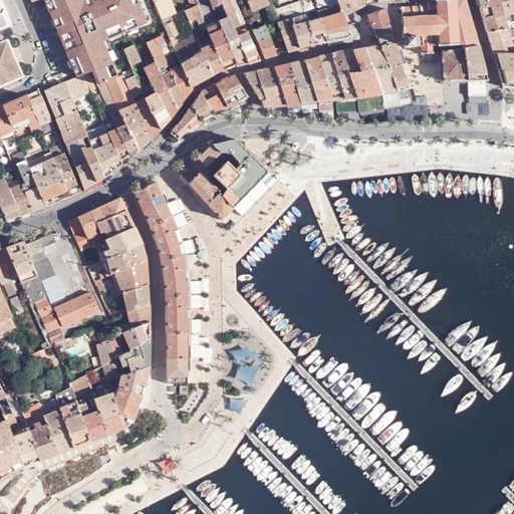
[(42,0),(66,55),(108,38),(111,45),(156,28),(144,0),(42,0)]
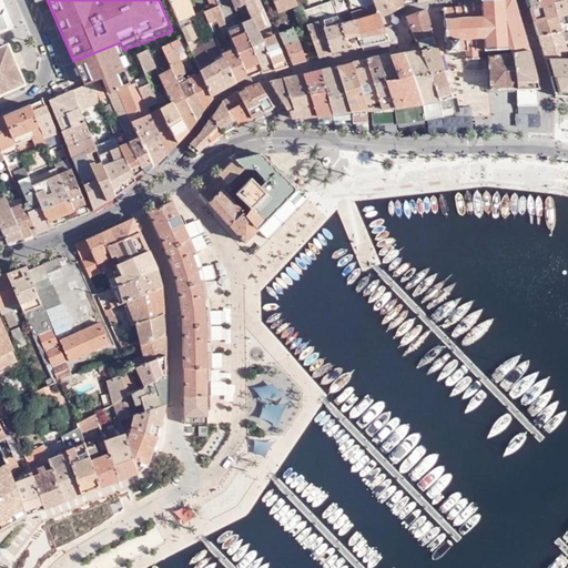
[(186,0),(168,0),(184,38),(186,43),(189,47),(201,74),(212,95),(236,82),(223,56),(215,39),(209,42),(208,40),(204,41),(204,43),(199,47),(199,42),(190,24),(188,24),(185,19),(193,14),(186,0)]
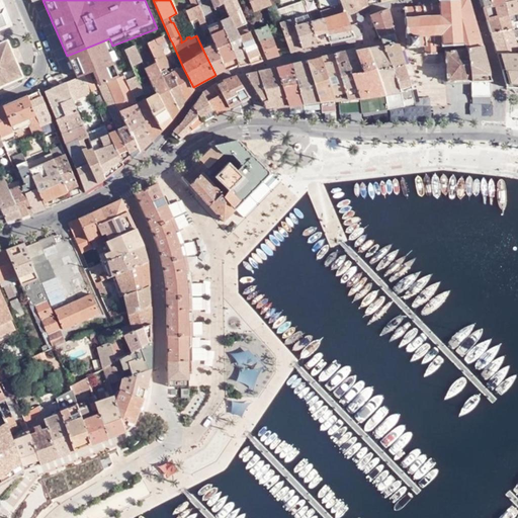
[(195,0),(197,3),(205,21),(214,17),(206,0),(195,0)]
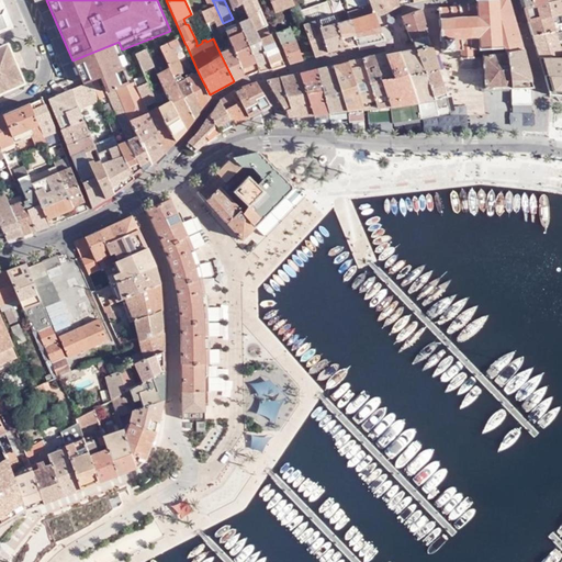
[(253,21),(257,32),(268,26),(256,0),(246,0),(243,1),(251,21),(253,21)]
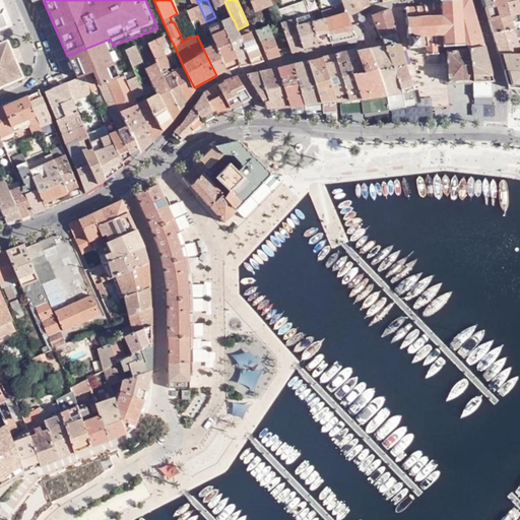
[(250,0),(254,10),(271,4),(269,0),(250,0)]
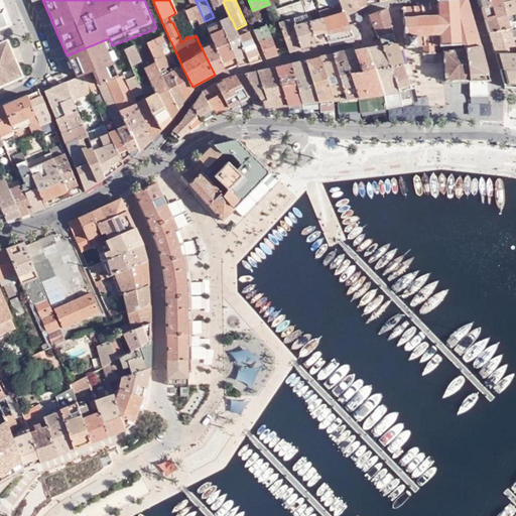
[(340,0),(342,5),(346,15),(350,14),(367,4),(365,0),(340,0)]
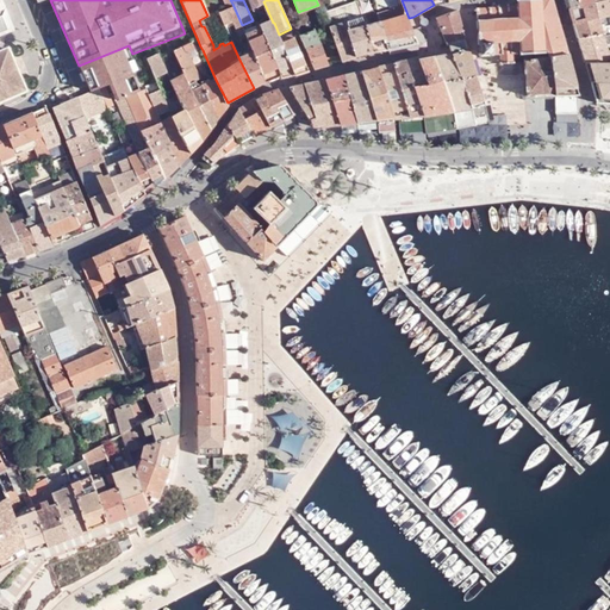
[(510,7),(510,4),(508,4),(508,7),(500,7),(500,4),(498,4),(498,6),(498,7),(492,8),(491,6),(489,7),(489,8),(479,10),(479,7),(477,7),(477,8),(475,10),(475,11),(478,11),(478,22),(477,22),(479,44),(480,53),(479,54),(479,55),(480,57),(481,57),(484,57),(484,55),(491,55),(491,56),(493,56),(493,54),(499,55),(499,63),(515,62),(515,53),(521,53),(521,54),(526,54),(545,53),(543,50),(548,50),(565,44),(551,0),(517,0),(517,1),(518,1),(520,1),(520,4),(518,4),(518,7),(510,7)]
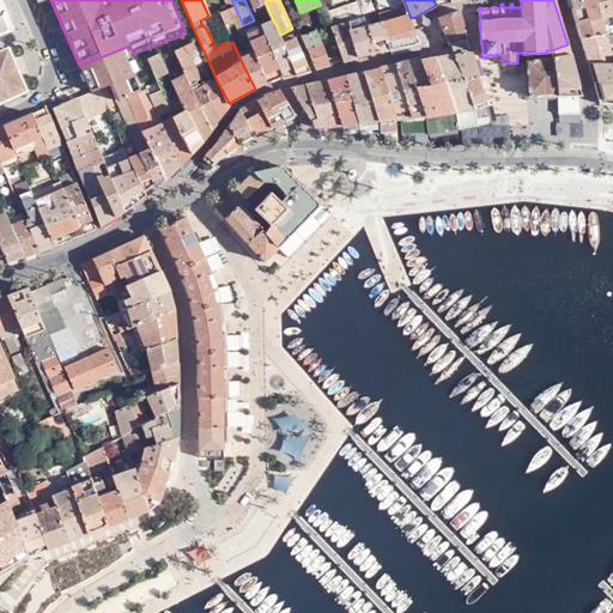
[(611,14),(612,13),(612,0),(601,0),(598,1),(572,7),(577,23),(611,14)]
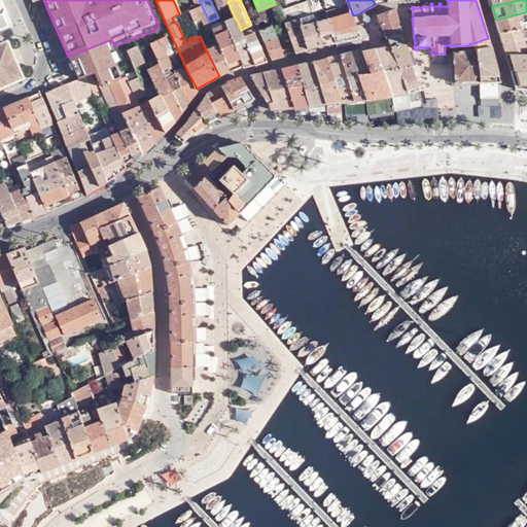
[(324,44),(316,22),(314,15),(310,2),(279,12),(285,25),(299,21),(309,49),(324,44)]
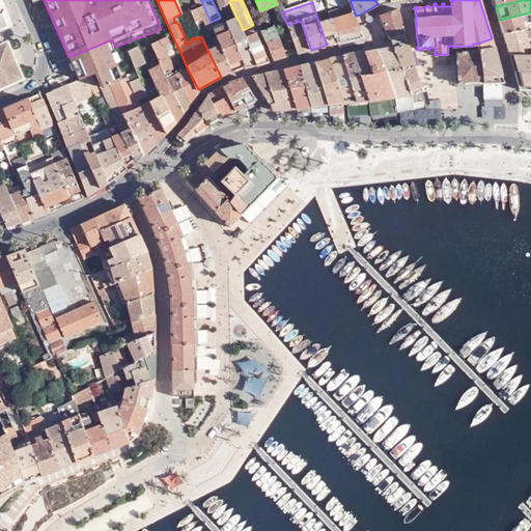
[(212,26),(211,22),(202,3),(197,6),(189,11),(194,23),(201,20),(206,28),(212,26)]
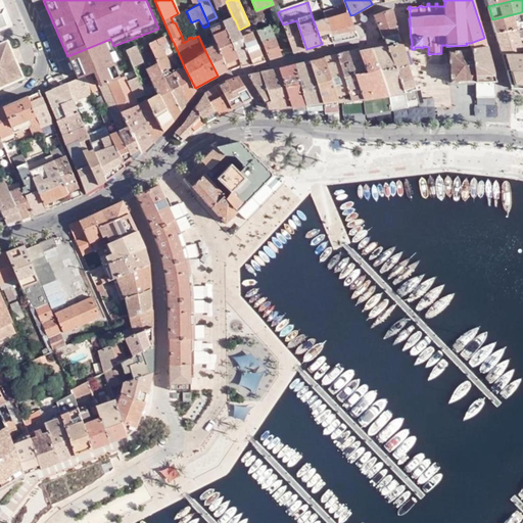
[(360,38),(350,15),(346,5),(325,11),(326,17),(334,43),(360,38)]
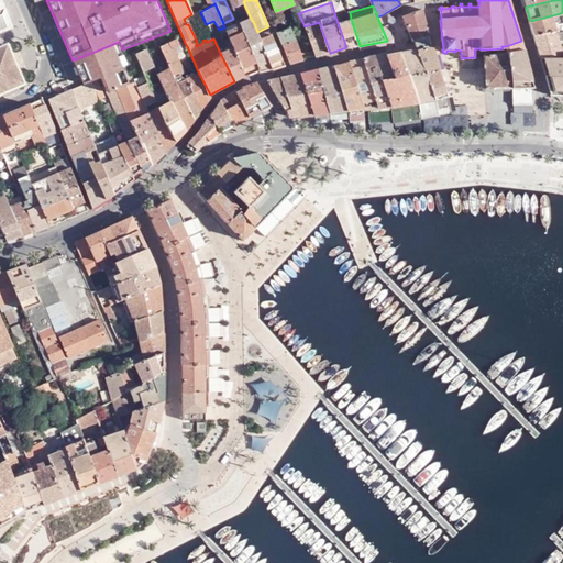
[(415,42),(429,35),(430,34),(422,9),(403,17),(414,42),(415,42)]
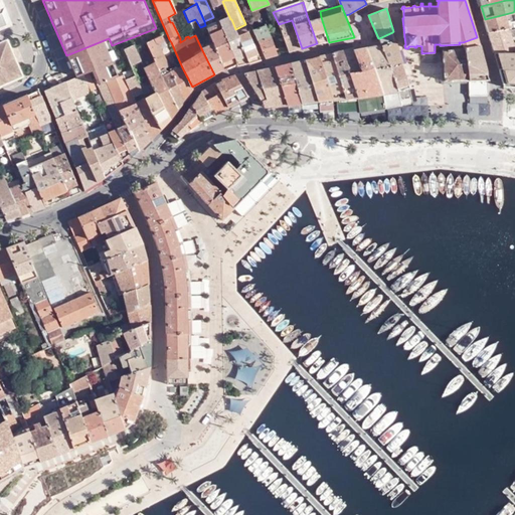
[(513,12),(485,19),(488,32),(508,27),(509,29),(514,27),(514,18),(513,12)]
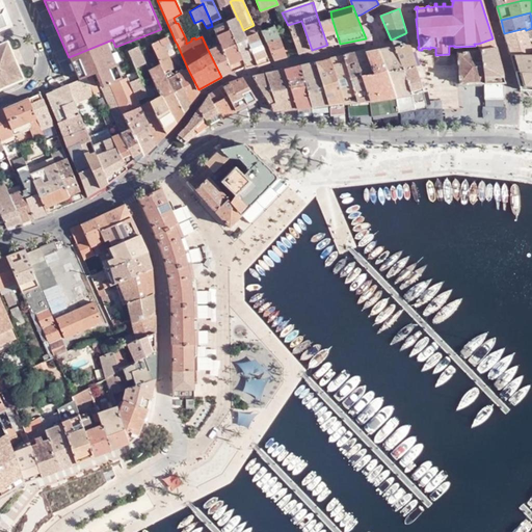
[(319,22),(327,45),(340,44),(331,18),(325,20),(319,22)]
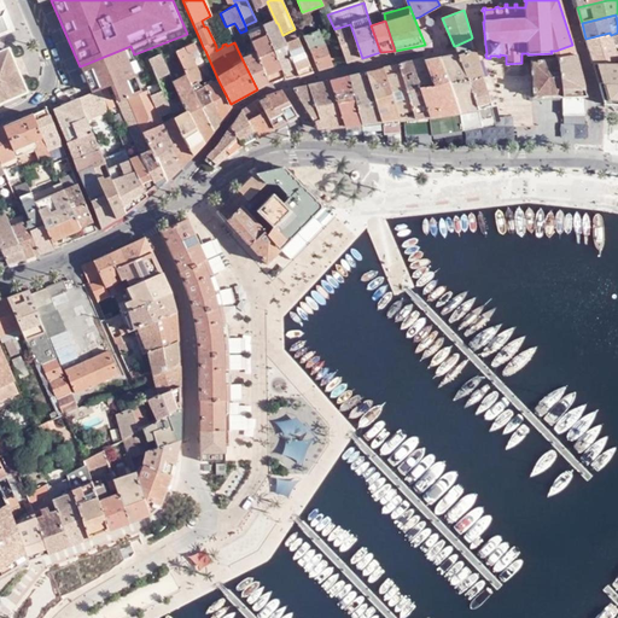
[(277,23),(264,28),(285,77),(286,79),(299,75),(286,44),(283,35),(278,23),(277,23)]
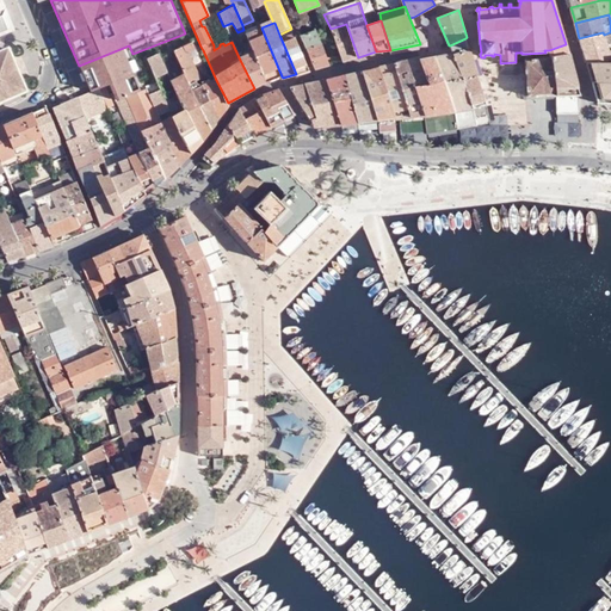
[(331,29),(344,61),(358,57),(346,24),(331,29)]
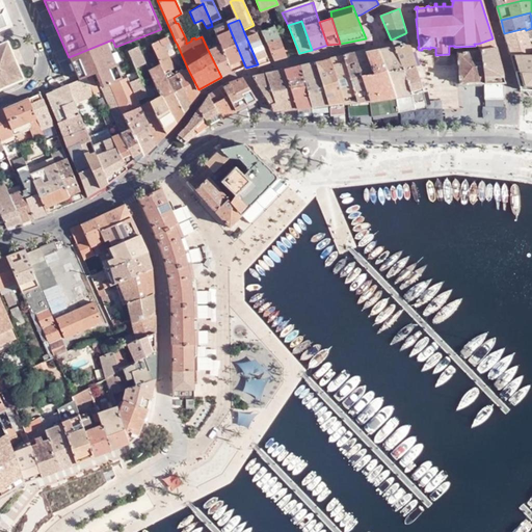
[(245,67),(228,24),(227,23),(224,24),(225,26),(215,31),(221,46),(234,72),(245,67)]
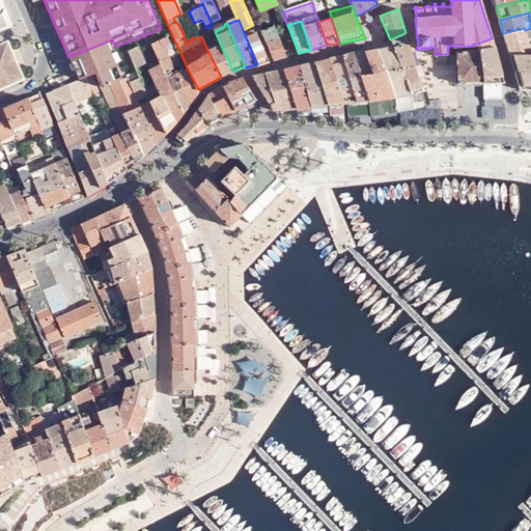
[(275,25),(261,30),(268,44),(280,38),(275,25)]
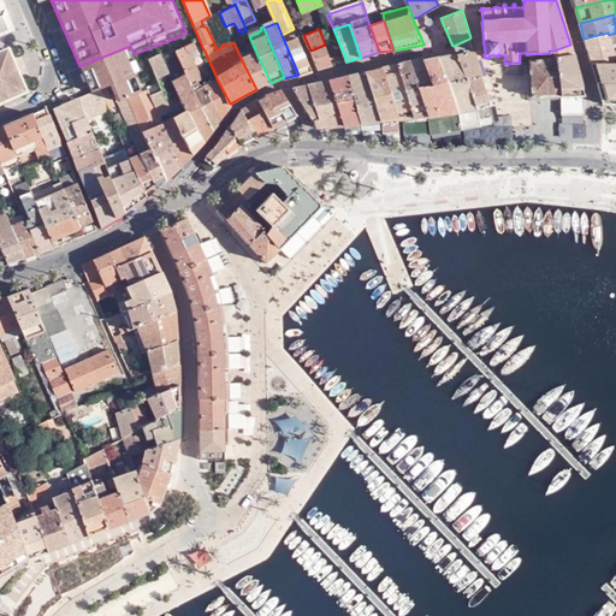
[(591,63),(615,60),(615,33),(609,35),(608,33),(584,39),(591,63)]
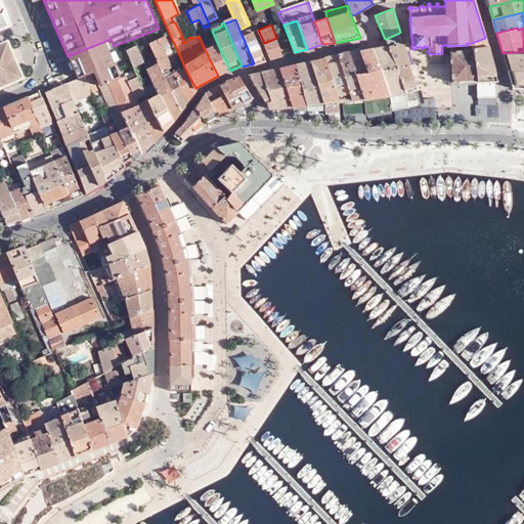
[(243,37),(254,63),(266,61),(254,33),(243,37)]
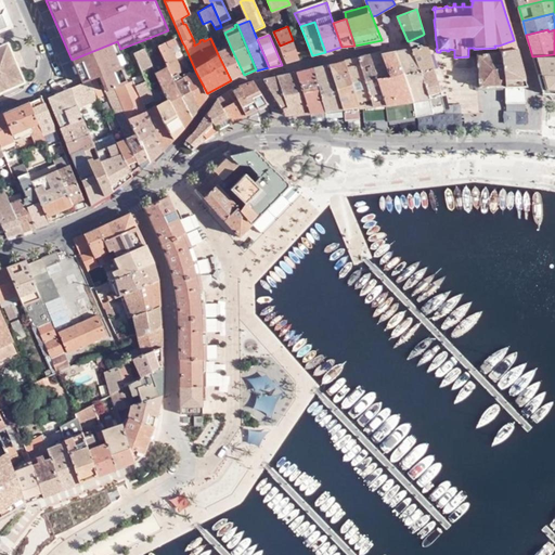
[(429,98),(440,95),(442,95),(429,55),(423,35),(409,41),(412,49),(429,98)]
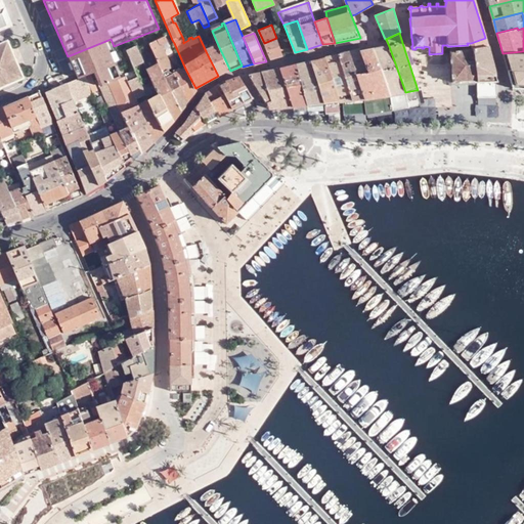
[(149,44),(159,64),(163,73),(169,70),(172,69),(164,51),(161,45),(167,42),(168,42),(166,37),(149,44)]
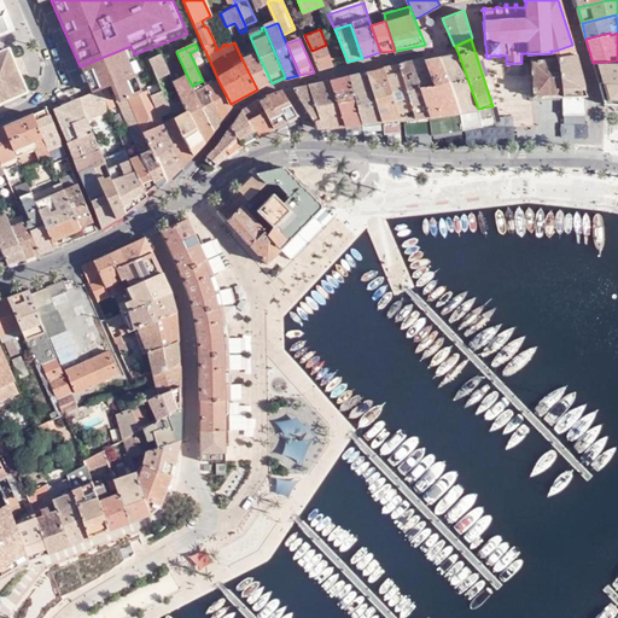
[(326,45),(312,51),(320,70),(334,65),(326,45)]
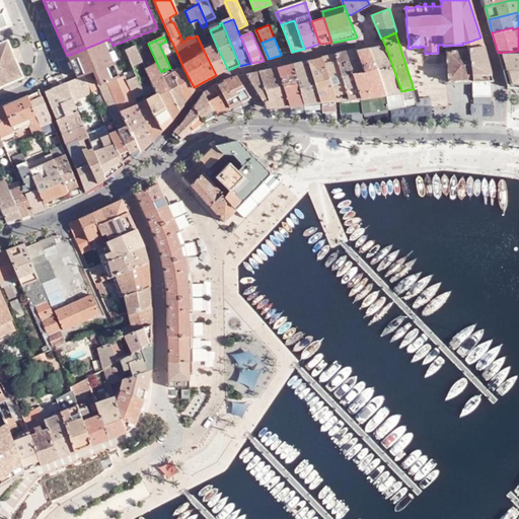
[(473,80),(492,80),(493,80),(480,38),(466,43),(473,80)]
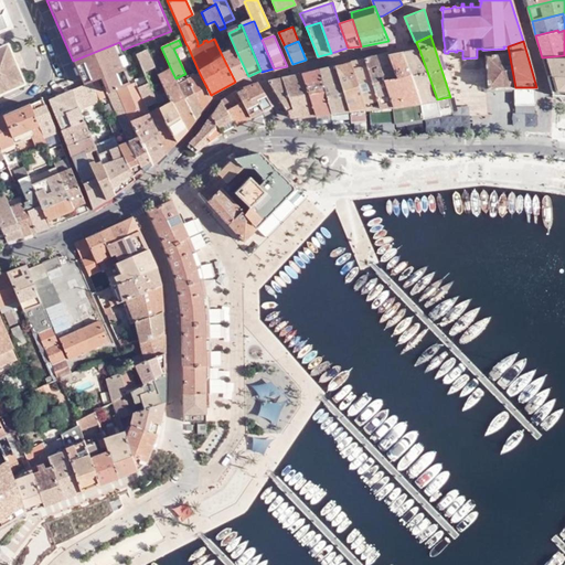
[(123,50),(119,42),(73,61),(84,86),(92,83),(97,81),(102,80),(108,95),(137,83),(127,61),(123,50)]
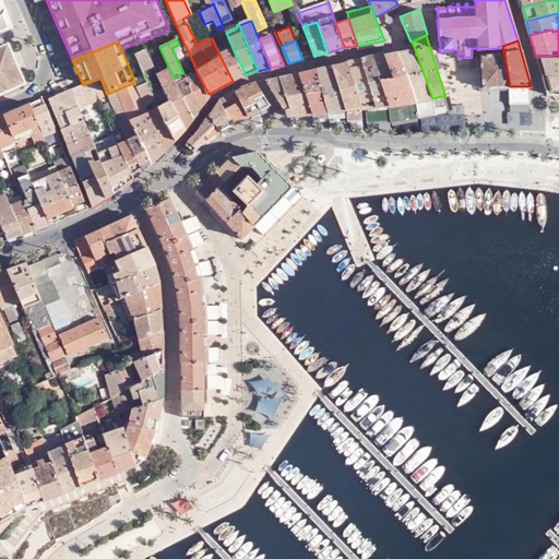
[(181,51),(178,45),(171,48),(175,55),(181,51)]
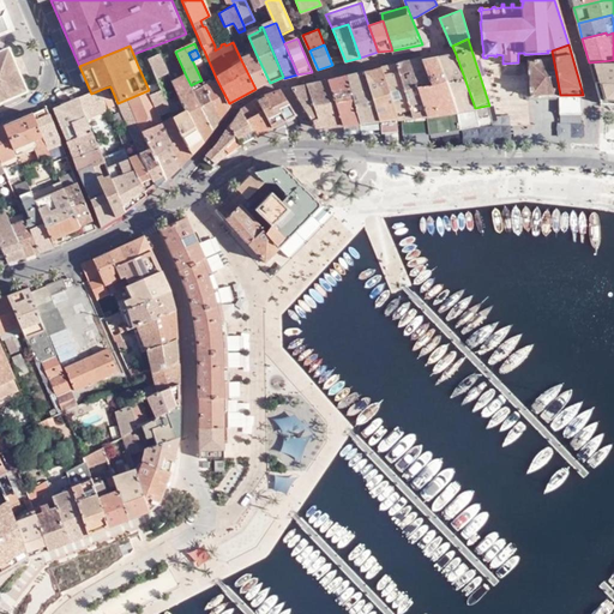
[(0,53),(0,102),(26,91),(8,50),(0,53)]
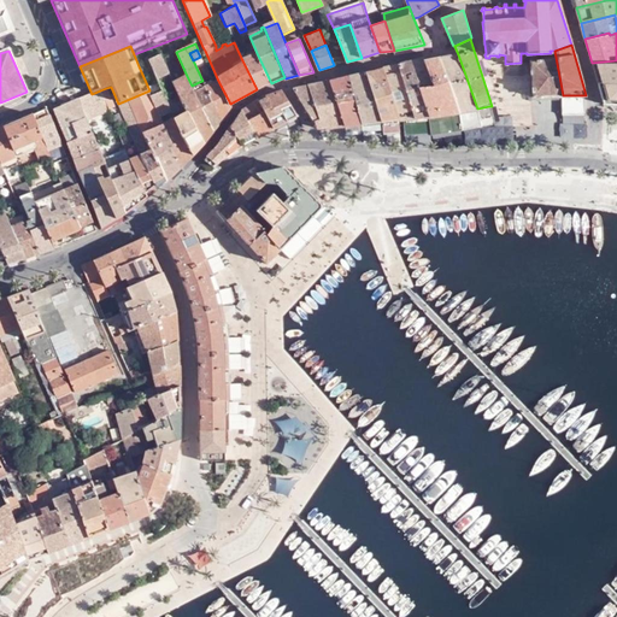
[(551,53),(532,54),(532,60),(529,60),(529,63),(530,62),(533,97),(563,95),(554,51),(550,51),(551,53)]
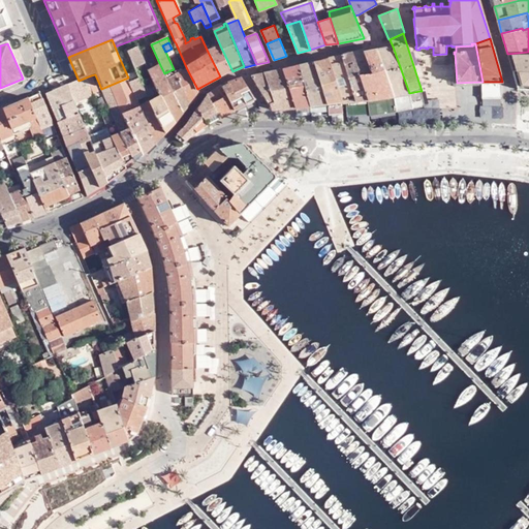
[(208,52),(220,76),(232,71),(220,45),(208,52)]
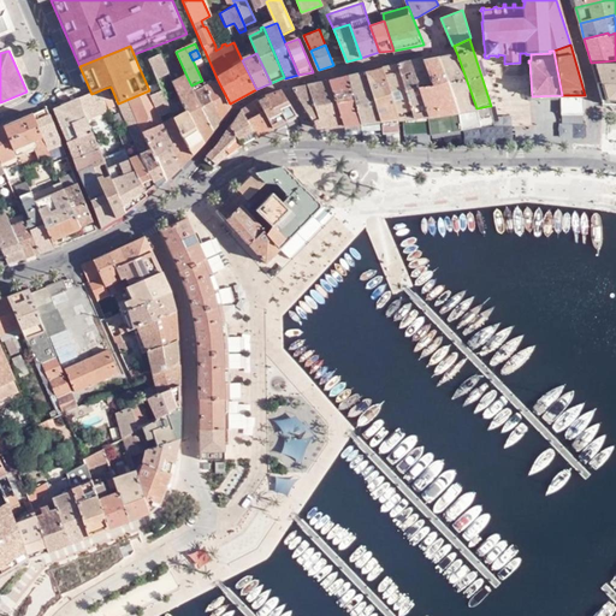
[(148,59),(150,64),(158,80),(169,75),(163,60),(160,54),(148,59)]
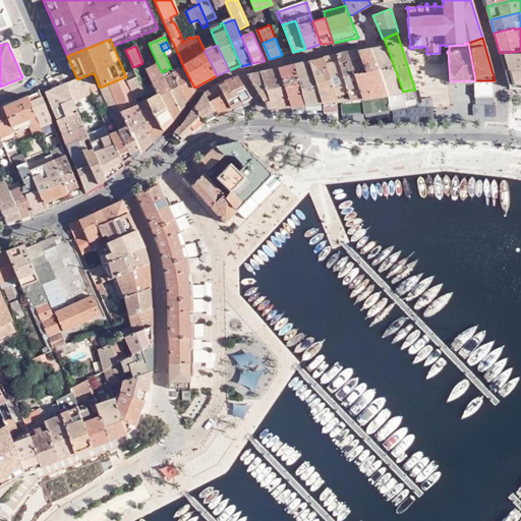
[(388,95),(403,92),(387,46),(372,49),(388,95)]
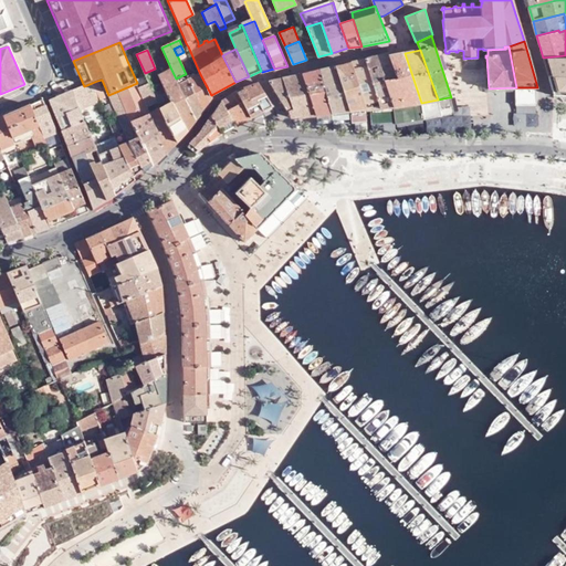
[(395,107),(420,103),(421,103),(405,53),(394,55),(390,56),(397,80),(386,83),(395,107)]
